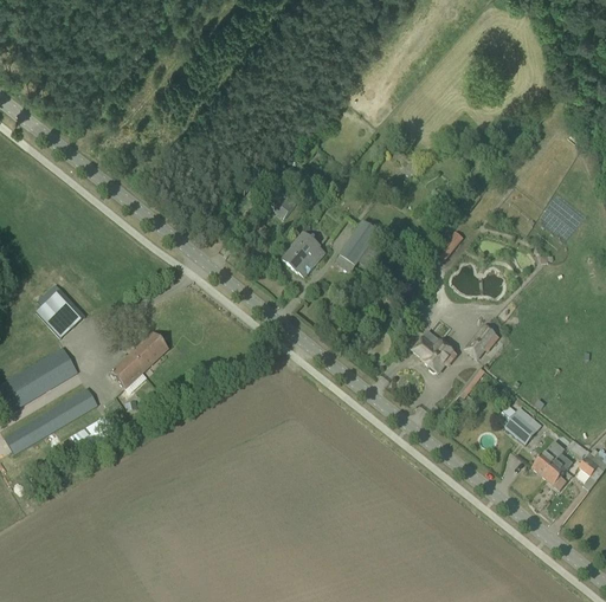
[(268,205),(284,218),(296,204),(279,189),(268,205)]
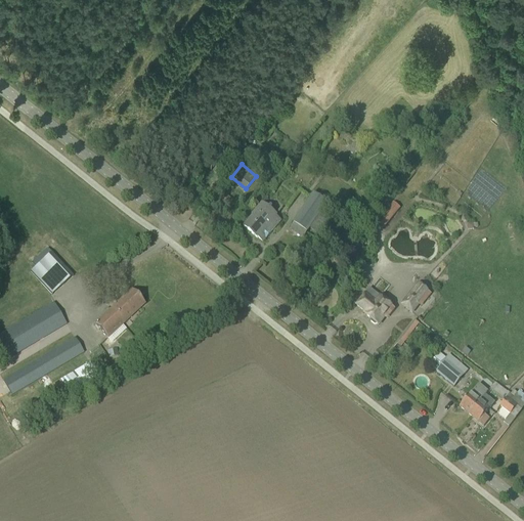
[(309,227),(316,232),(334,207),(326,202),(328,202),(313,191),(294,221),(307,230),(309,227)]
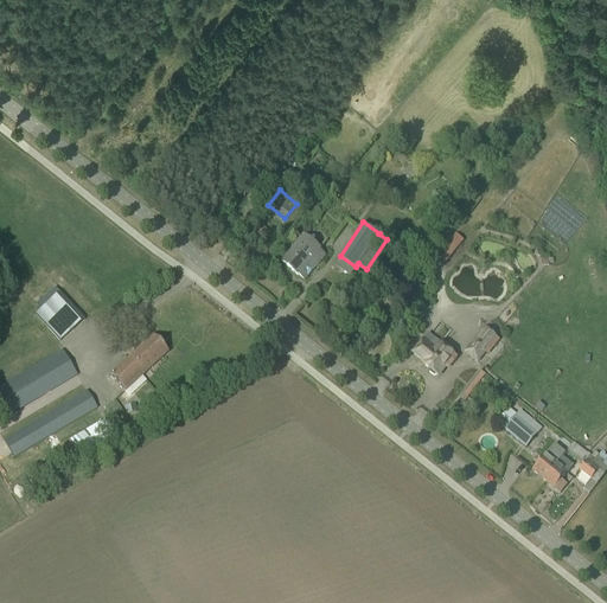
[(248,236),(256,241),(262,232),(255,226),(248,236)]
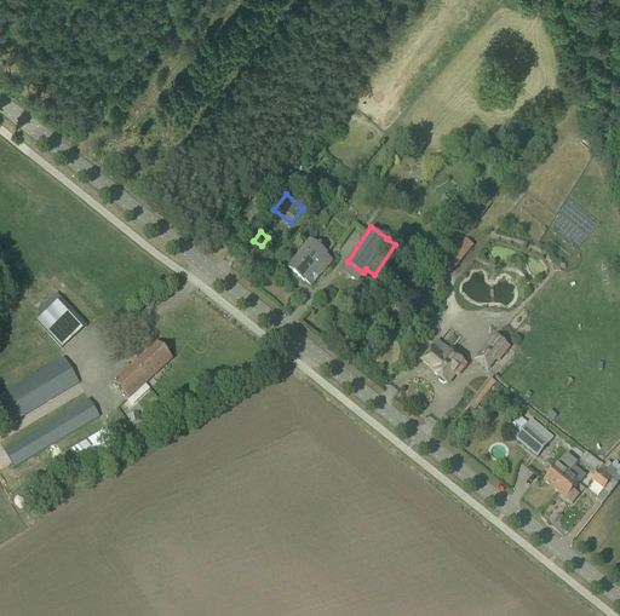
[(326,253),(327,252),(310,239),(298,252),(299,253),(288,265),(304,278),(305,278),(311,283),(332,258),(326,253)]
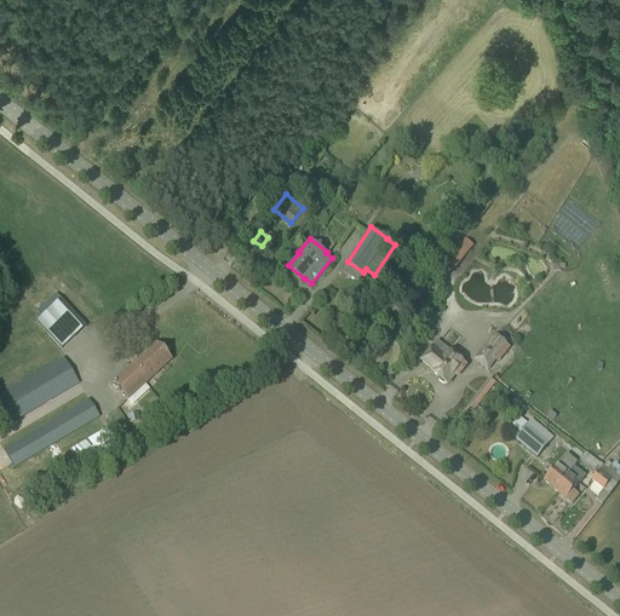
[(19,277),(27,286),(21,291),(41,314),(36,318),(61,345),(86,323),(59,294),(62,292),(44,271),(42,271),(35,263),(19,277)]
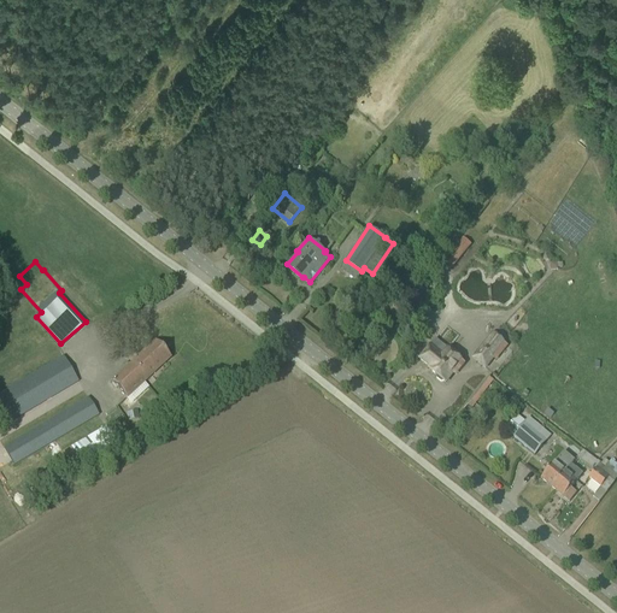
[(409,307),(395,298),(387,308),(400,319),(409,307)]
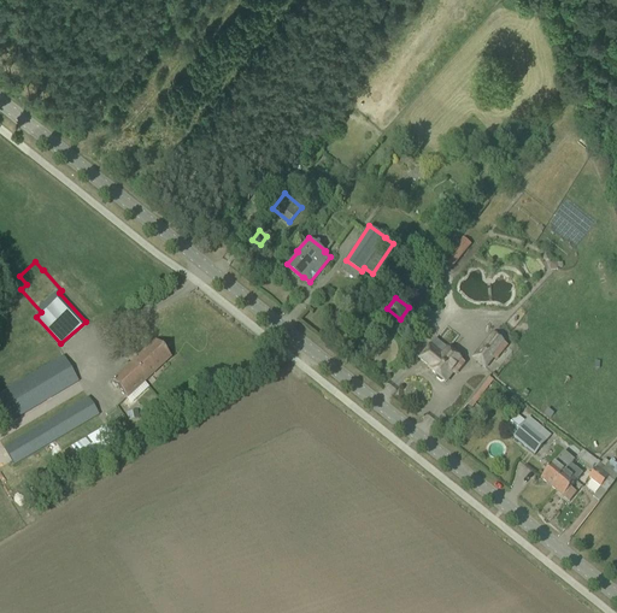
[(474,355),(485,365),(505,341),(493,331),(474,355)]
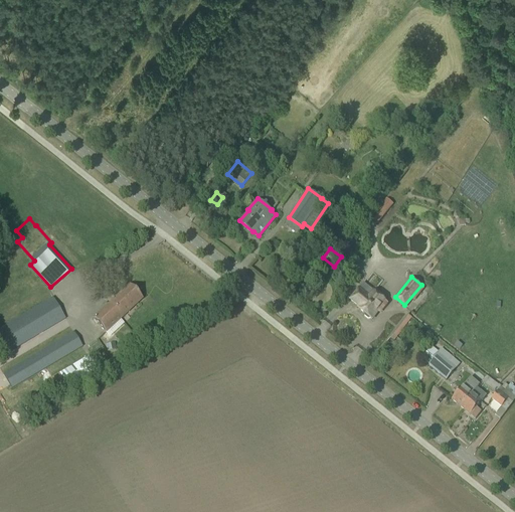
[(359,287),(350,298),(362,307),(361,309),(364,312),(364,314),(368,317),(370,316),(371,317),(381,306),(383,308),(388,302),(376,292),(373,290),(363,282),(359,287)]
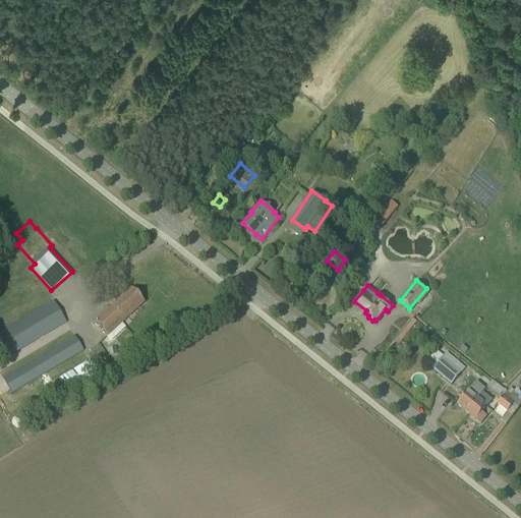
[(94,321),(106,335),(142,300),(130,287),(94,321)]
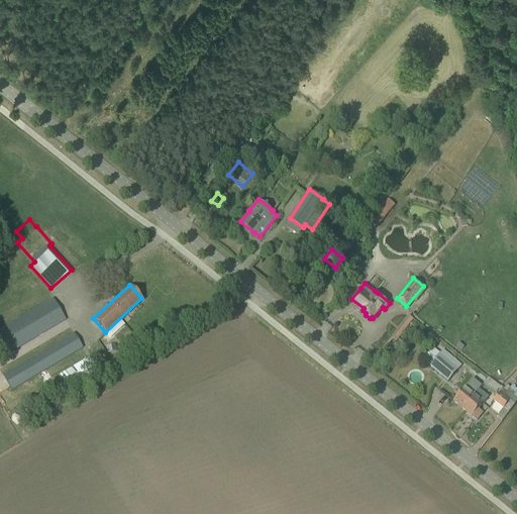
[(0,327),(0,355),(65,317),(53,297),(0,327)]
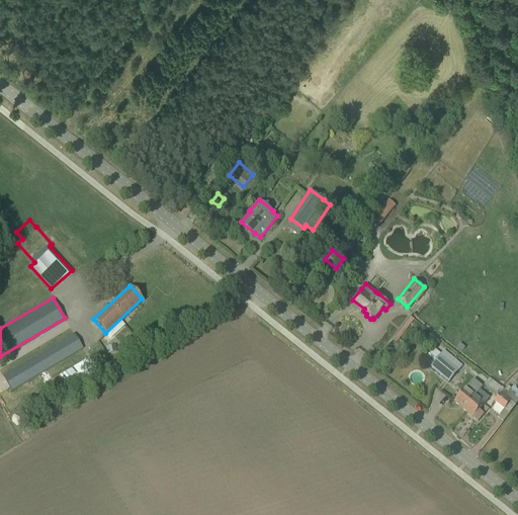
[(391,336),(397,340),(410,320),(404,316),(391,336)]
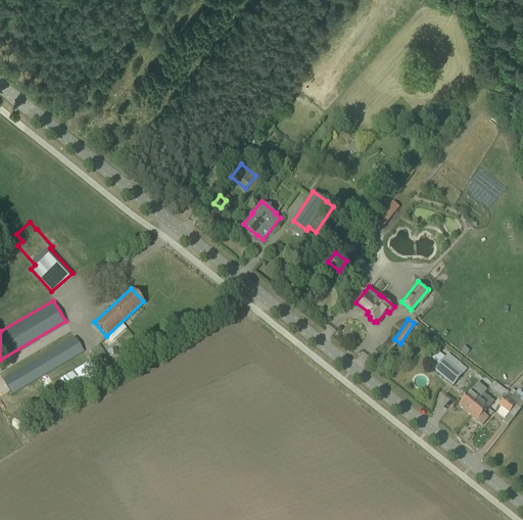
[(3,378),(11,392),(83,349),(73,332),(62,338),(63,341),(3,378)]
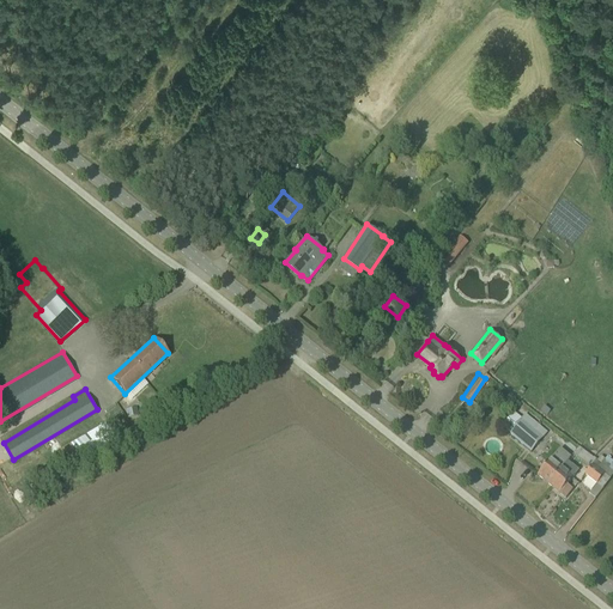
[(135,406),(126,408),(128,415),(138,413),(135,406)]
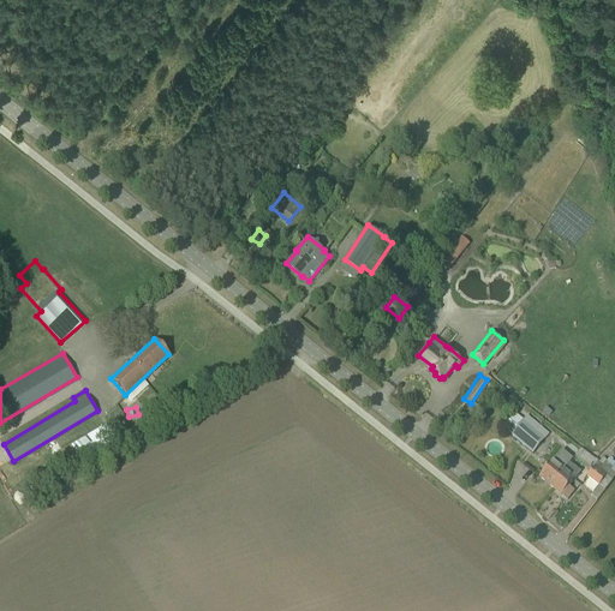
[(511,432),(533,451),(545,436),(523,418),(511,432)]
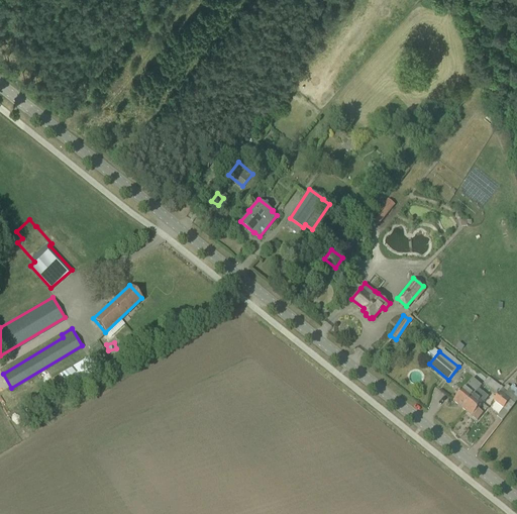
[(94,366),(97,365),(92,356),(90,358),(88,355),(44,382),(53,395),(96,370),(94,366)]
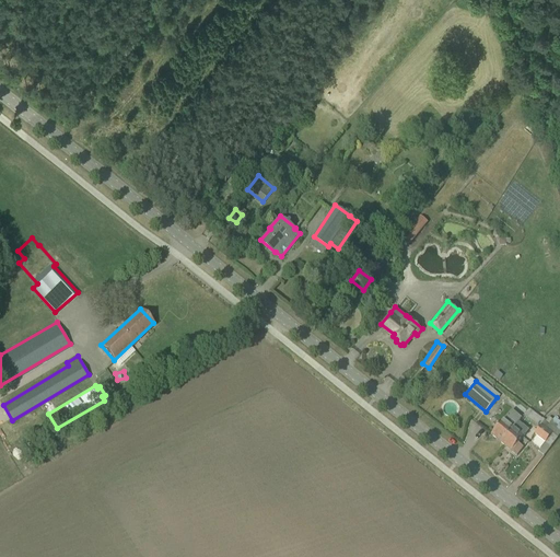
[(545,418),(529,407),(524,414),(539,426),(534,432),(545,441),(551,432),(557,437),(559,432),(559,429),(548,421),(545,418)]
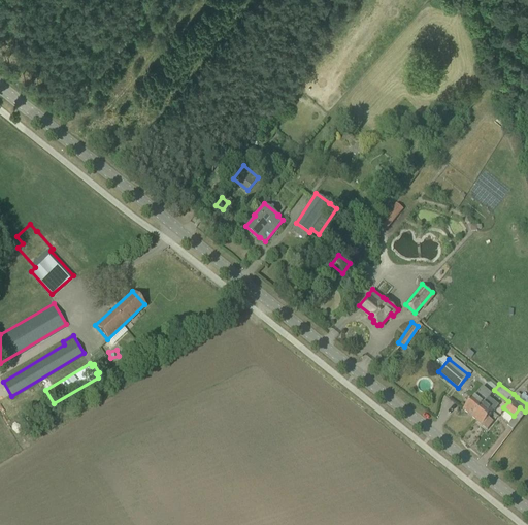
[(463,407),(476,419),(481,413),(476,409),(492,392),(483,385),(463,407)]
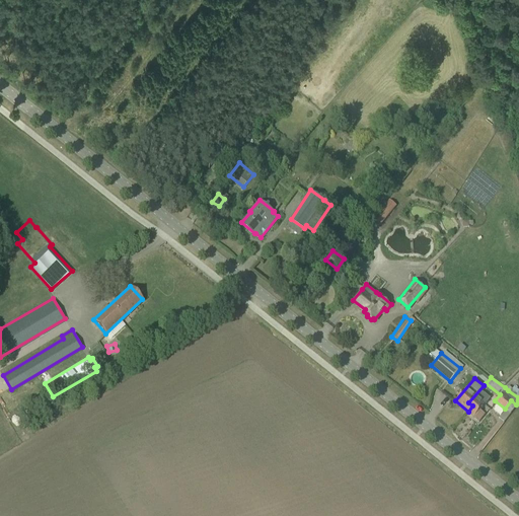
[(472,406),(468,412),(478,420),(485,413),(480,409),(491,396),(480,389),(484,385),(468,402),(472,406)]
